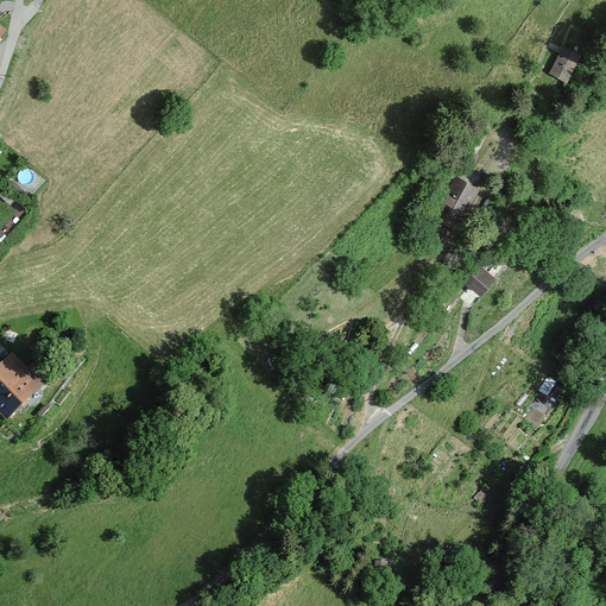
[(572,21),(559,13),(550,26),(565,35),(572,21)]
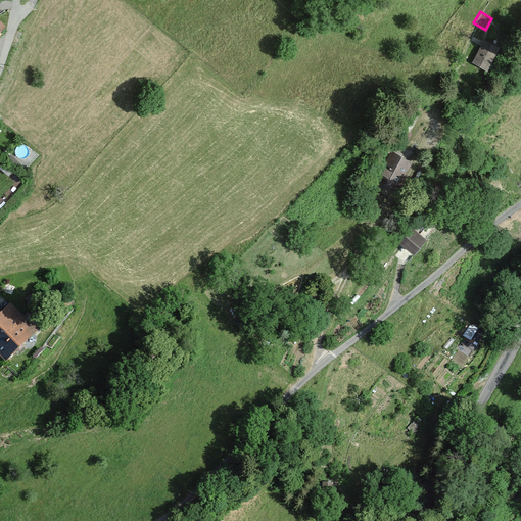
[(471,63),(487,72),(496,54),(480,45),(471,63)]
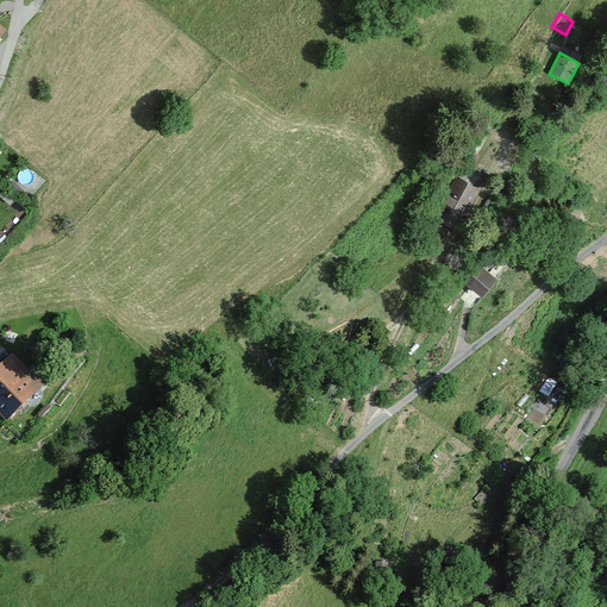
[(450,174),(431,205),(458,221),(477,191),(450,174)]
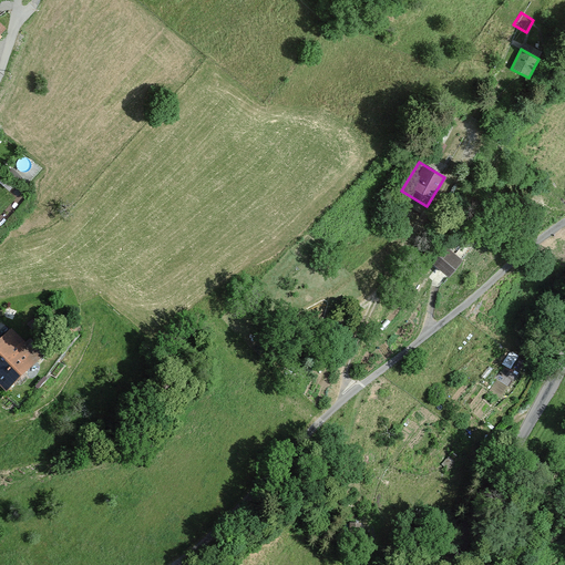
[(449,277),(462,259),(444,246),(431,264),(449,277)]
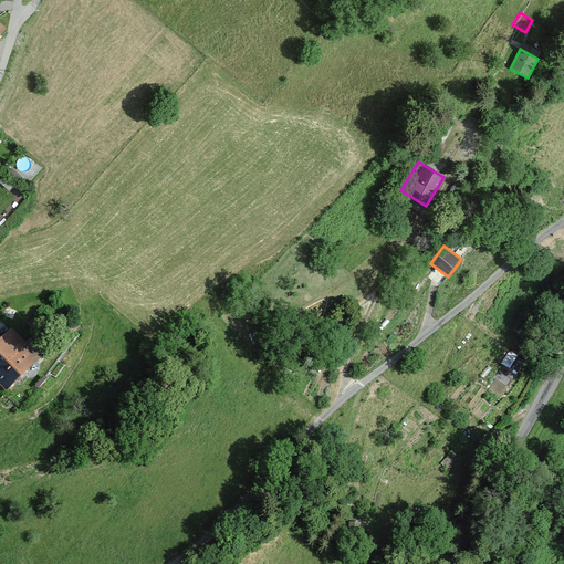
[(10,330),(0,338),(0,388),(6,394),(45,355),(30,338),(24,344),(10,330)]
